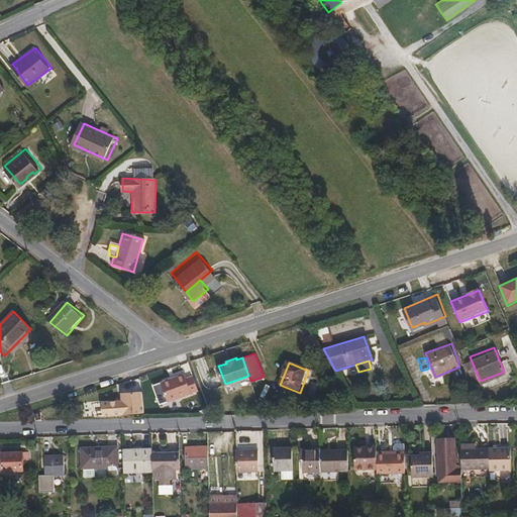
[(192,373),(185,376),(183,371),(161,380),(169,399),(197,387),(192,373)]
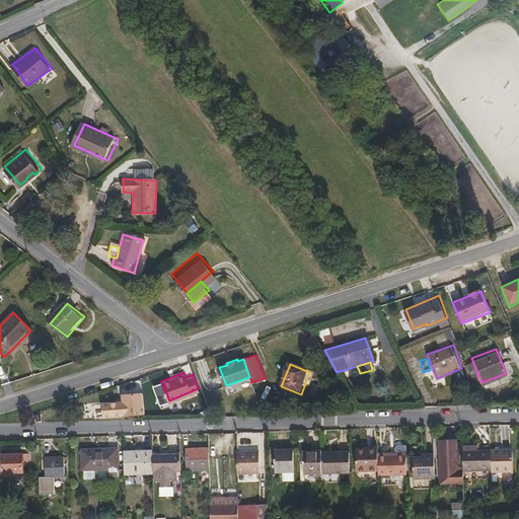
[(145,394),(125,394),(125,401),(125,409),(120,409),(120,415),(146,416),(145,394)]
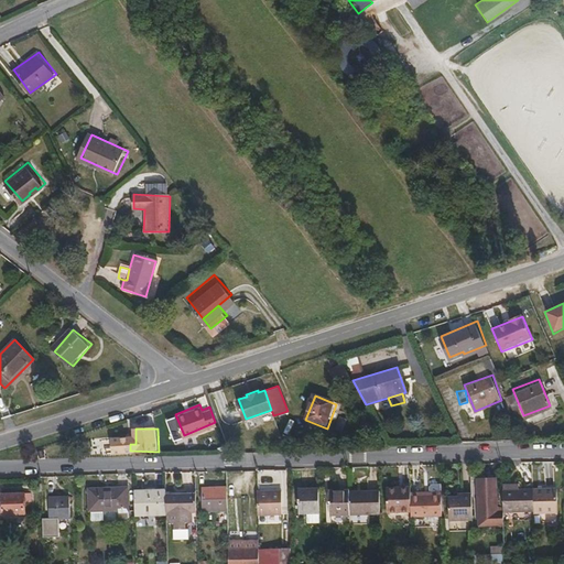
[(111,436),(111,451),(130,451),(130,444),(136,444),(136,436),(111,436)]
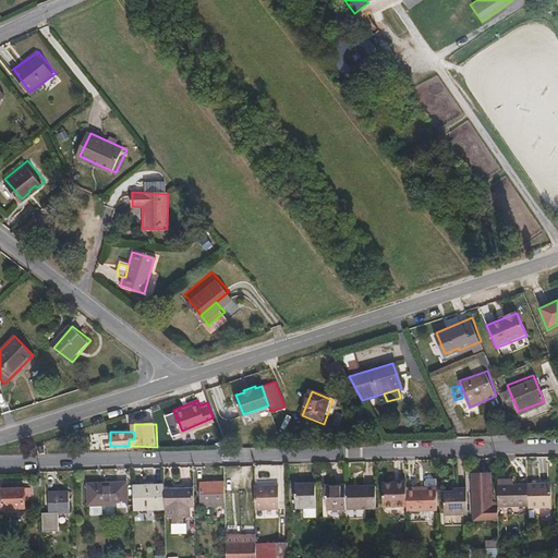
[(474,517),(498,517),(497,506),(490,507),(489,473),(471,473),(474,517)]
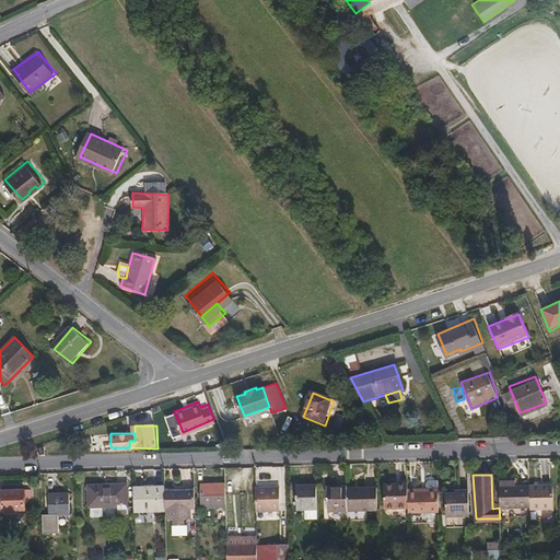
[(428,476),(426,481),(426,489),(438,489),(436,476),(428,476)]
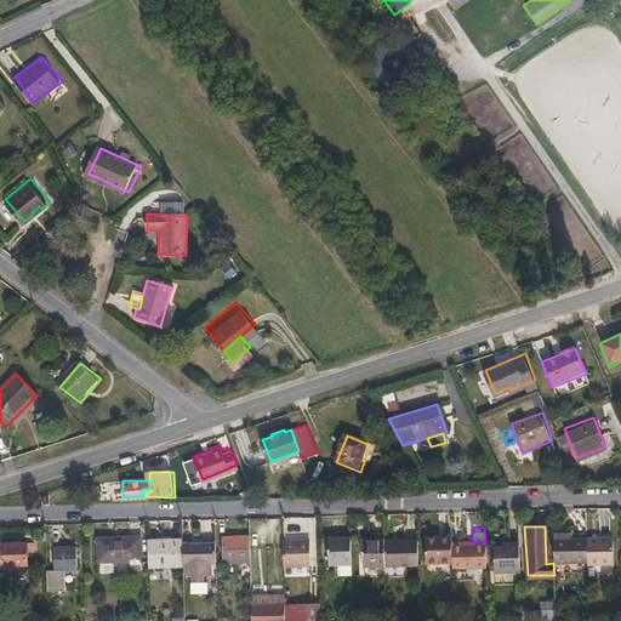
[(222,563),(249,562),(249,536),(222,536),(222,563)]
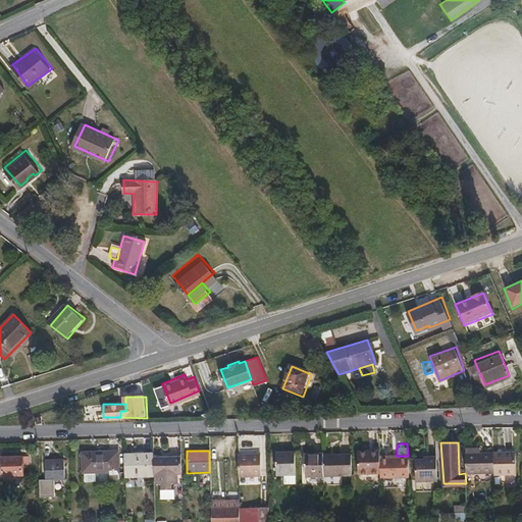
[(515,473),(514,451),(492,452),(492,473),(493,474),(515,473)]
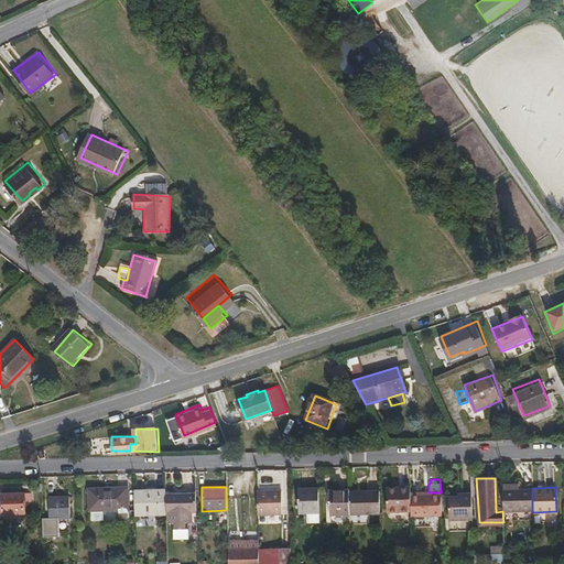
[(118,514),(128,513),(127,488),(88,489),(89,511),(118,510),(118,514)]
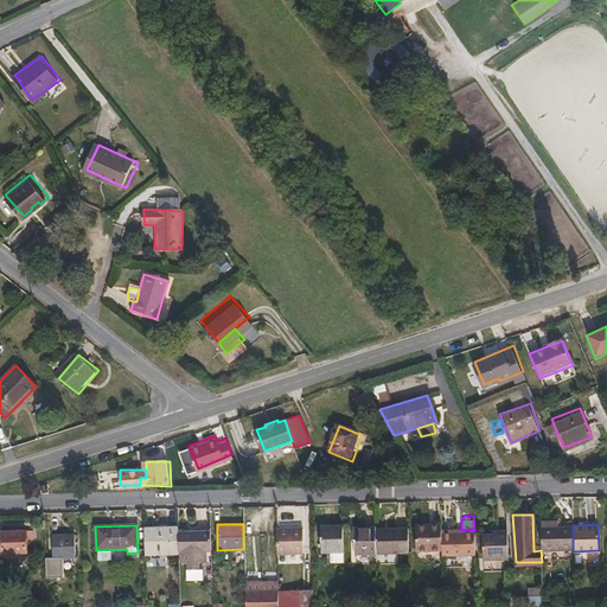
[(330,551),(344,551),(343,525),(321,525),(323,551),(330,551)]
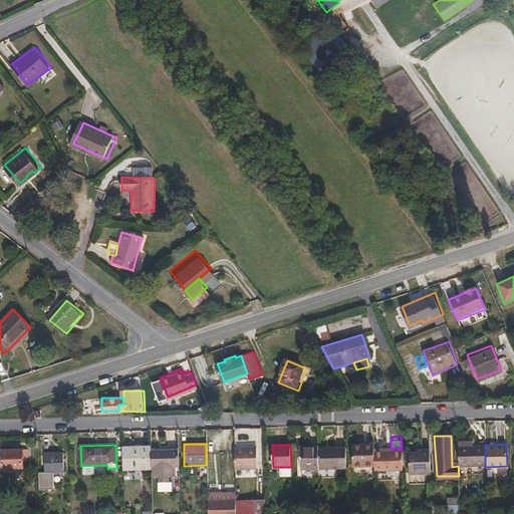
[(351,449),(352,467),(373,467),(372,450),(372,445),(356,445),(356,449),(351,449)]
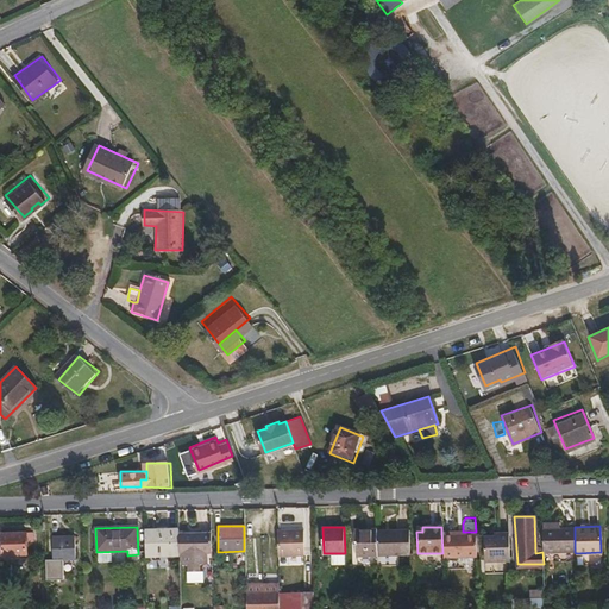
[(542,552),(575,552),(575,527),(558,528),(541,528),(542,552)]
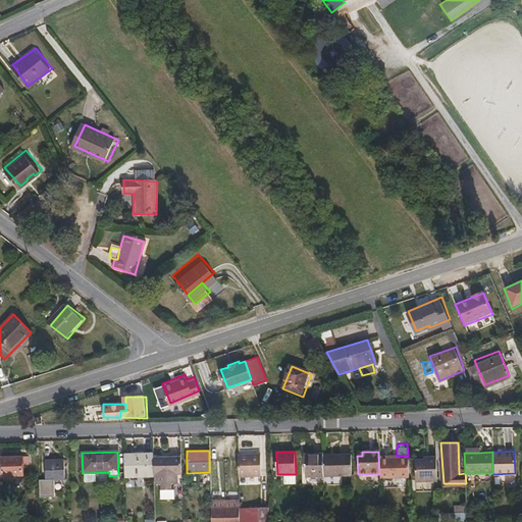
[(304,454),(305,477),(323,476),(322,455),(322,453),(304,454)]
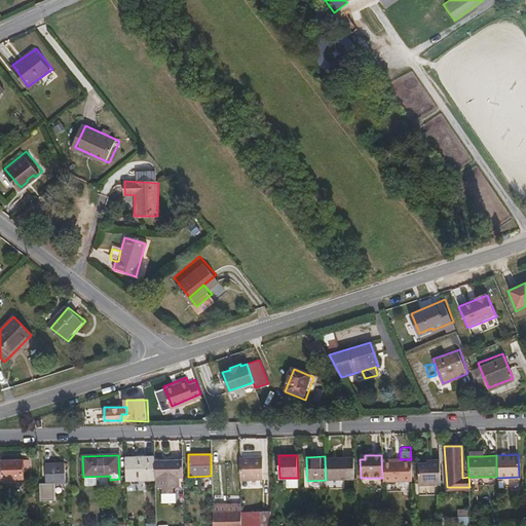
[(353,479),(353,457),(325,458),(326,480),(353,479)]
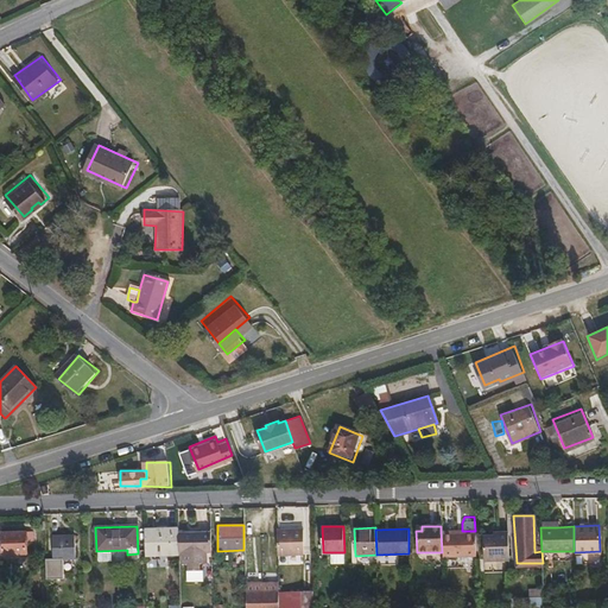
[(177,556),(177,551),(177,533),(177,530),(144,531),(145,557),(177,556)]
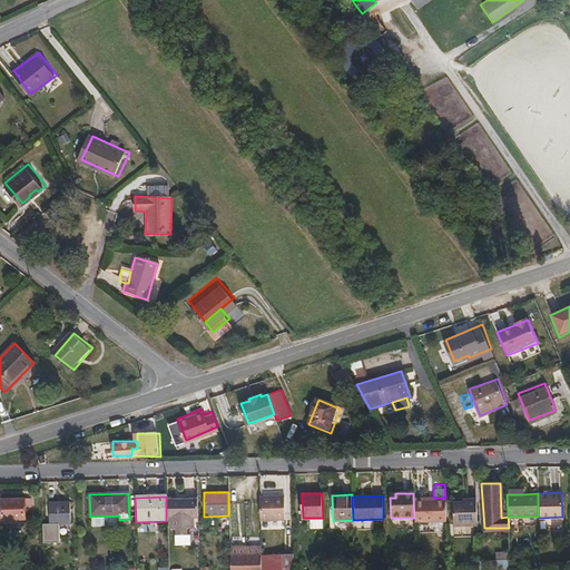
[(3,519),(26,518),(25,499),(1,500),(1,504),(0,503),(0,517),(1,518),(3,519)]
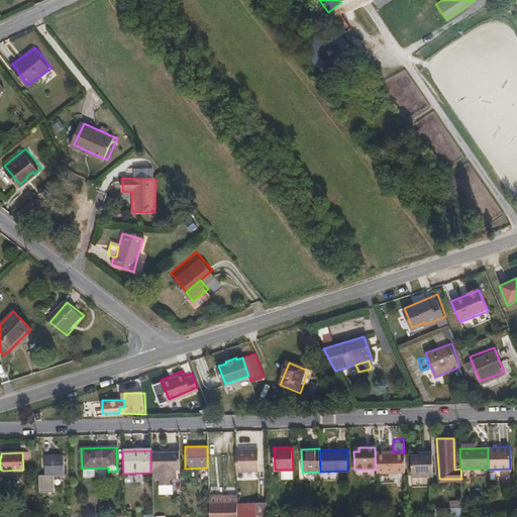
[(179,469),(179,452),(150,453),(150,469),(153,470),(153,480),(161,480),(161,484),(169,484),(169,479),(175,479),(174,469),(179,469)]
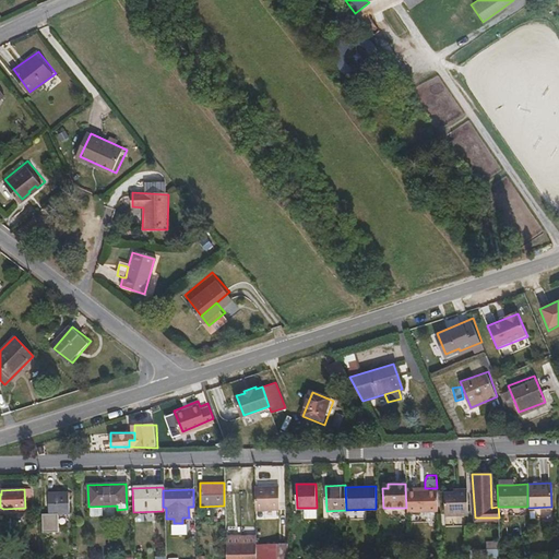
[(416,491),(416,489),(405,489),(406,508),(406,512),(437,512),(437,491),(416,491)]
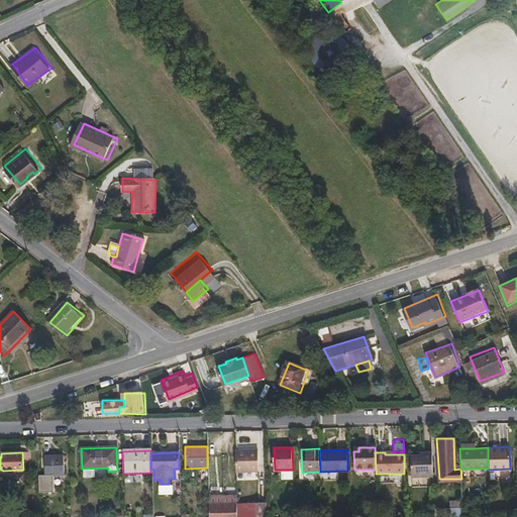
[(432,475),(432,474),(431,452),(423,453),(423,455),(410,456),(411,475),(432,475)]
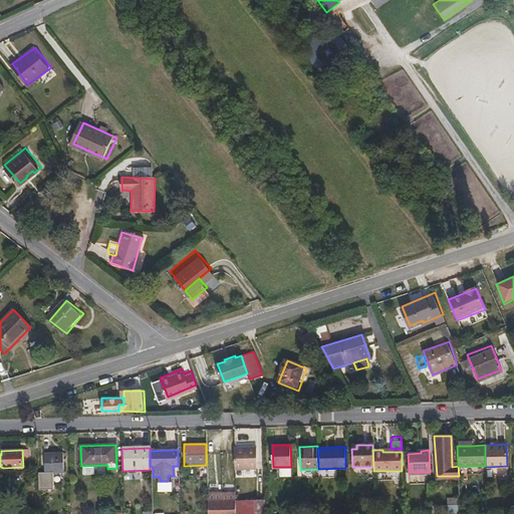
[(44,472),(63,471),(62,453),(43,454),(44,472)]
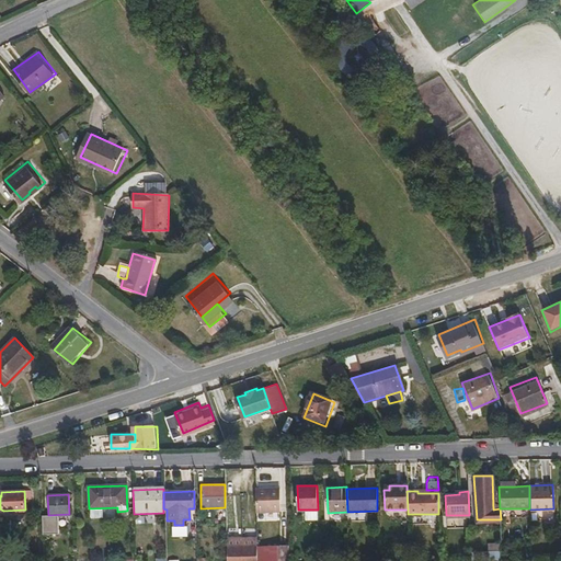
[(256,517),(279,517),(279,494),(255,494),(256,517)]
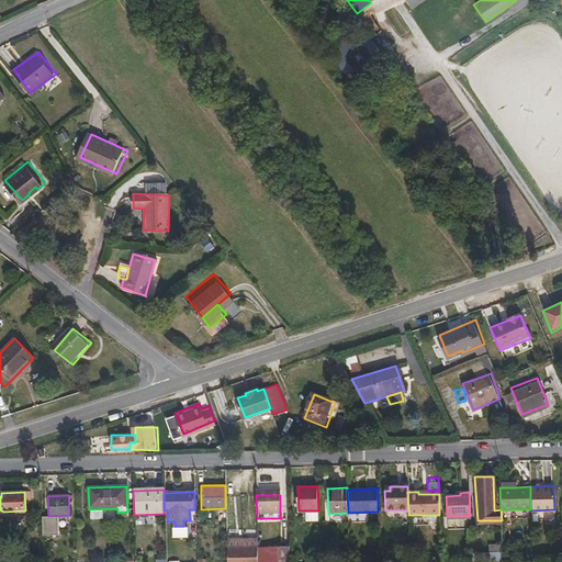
[(226,549),(226,561),(257,561),(258,548),(226,549)]
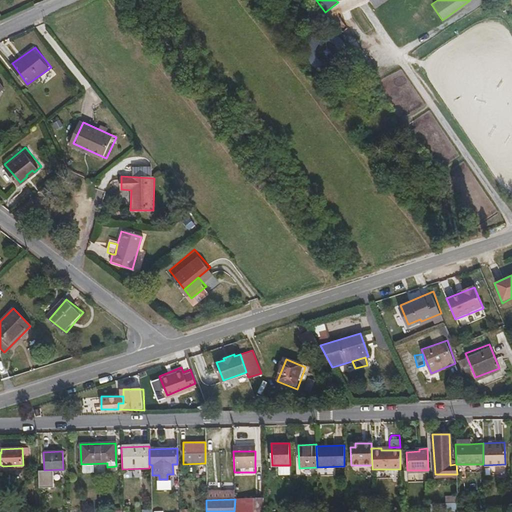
[(262,511),(262,499),(235,499),(234,511),(262,511)]
